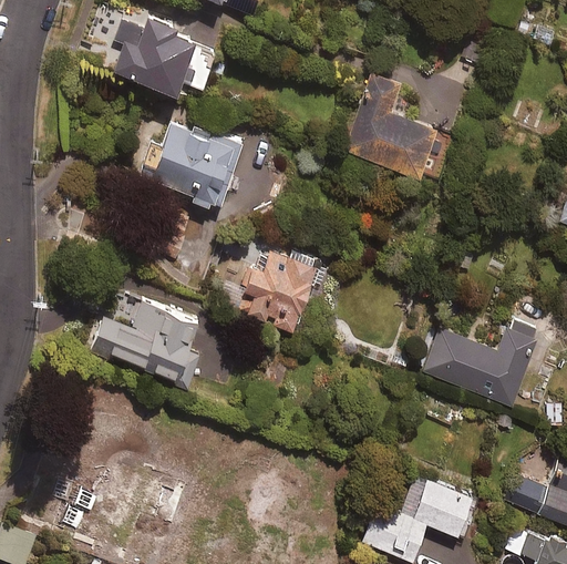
[(176,29),(148,18),(144,32),(135,29),(131,42),(126,40),(115,69),(178,92),(197,40),(175,32),(176,29)]
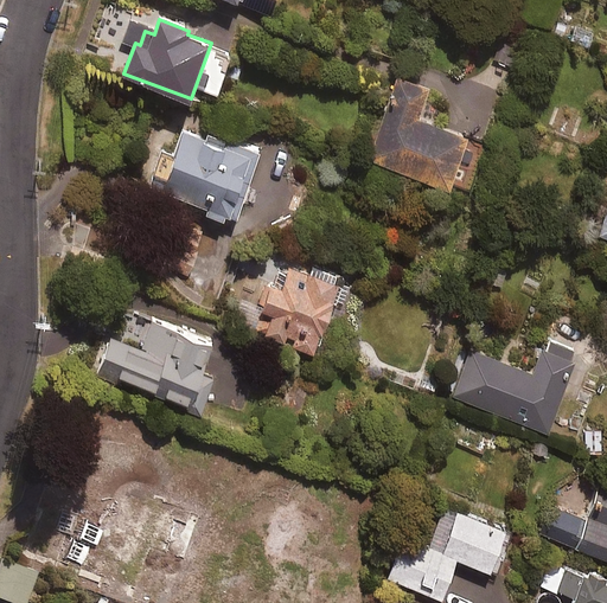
[(525,36),(506,29),(494,62),(515,68),(525,36)]
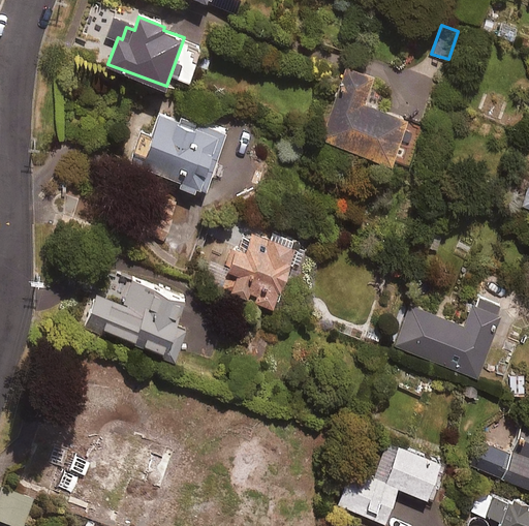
[(374,79),(347,68),(322,140),(393,164),(408,121),(365,105),(374,79)]
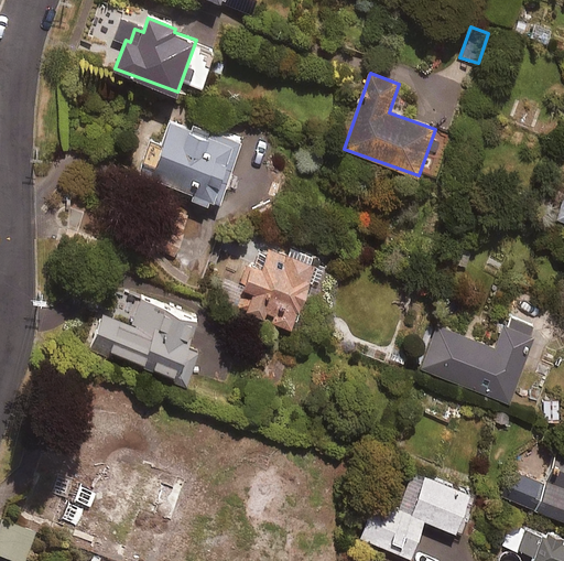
[(241,143),(172,120),(151,180),(220,204),(241,143)]
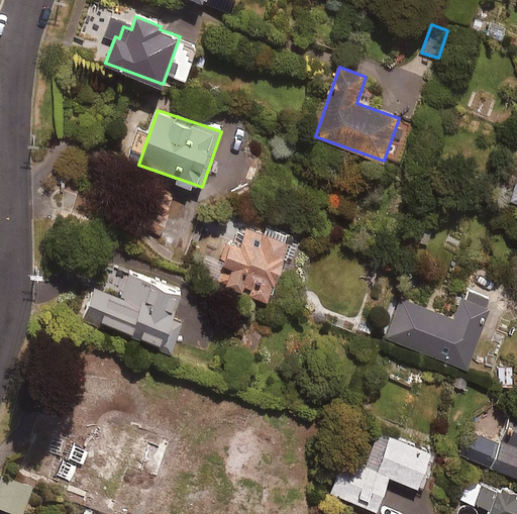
[(292,239),(249,224),(240,248),(206,235),(192,274),(268,302),(292,239)]
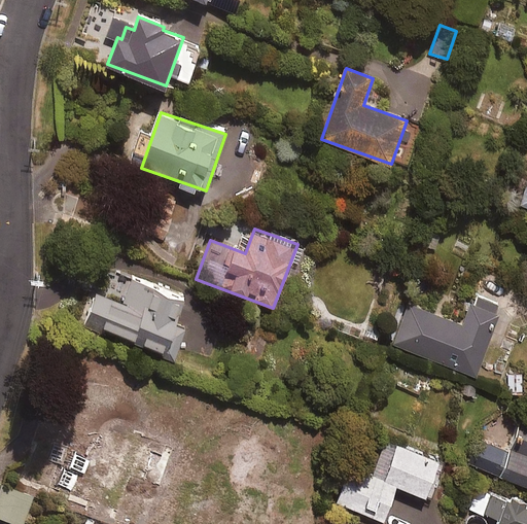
[(185,300),(132,280),(124,305),(97,295),(85,328),(104,335),(175,361),(185,332),(174,327),(185,300)]
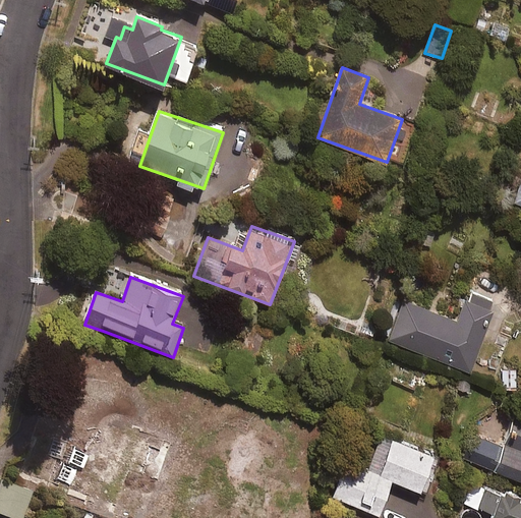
[(404,303),(389,346),(471,376),(497,303),(471,295),(462,324),(404,303)]
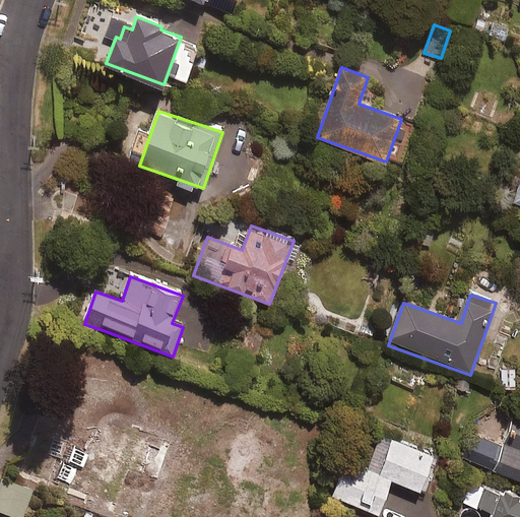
[(515,371),(501,371),(502,389),(516,389),(515,371)]
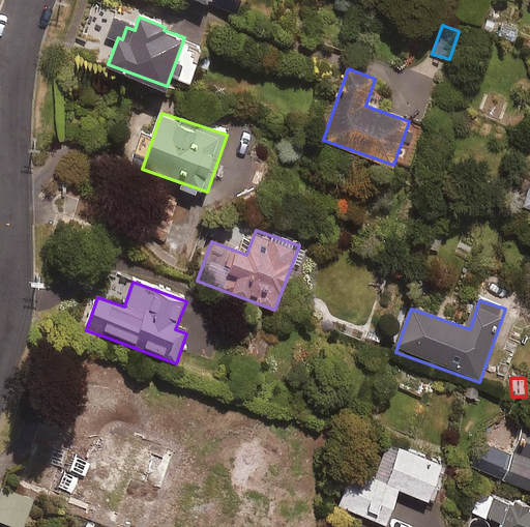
[(529,427),(525,426),(513,457),(486,446),(476,470),(529,490),(529,427)]
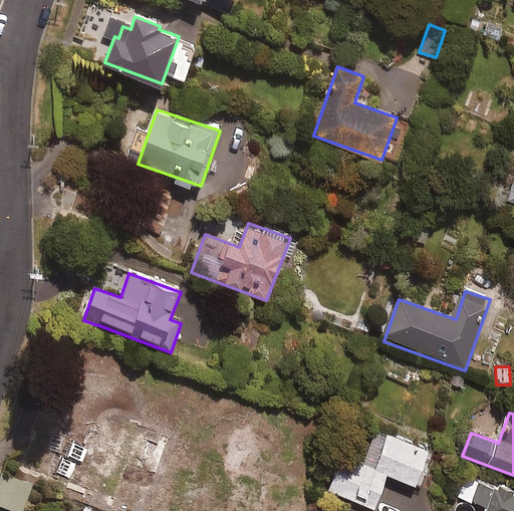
[(429,451),(375,431),(364,460),(343,452),(328,492),(374,509),(388,475),(416,486),(429,451)]
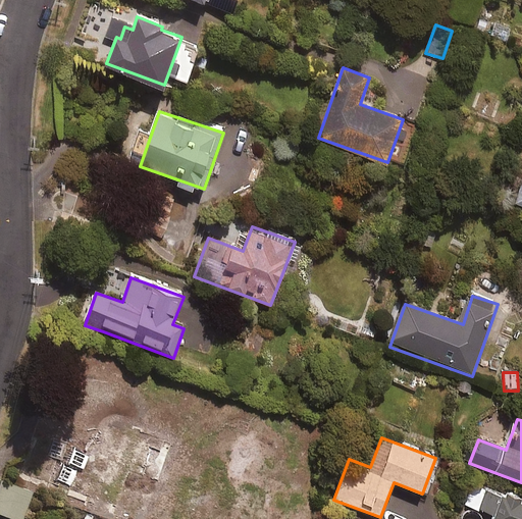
[(20,518),(31,496),(2,484),(0,489),(0,517),(3,518),(20,518)]
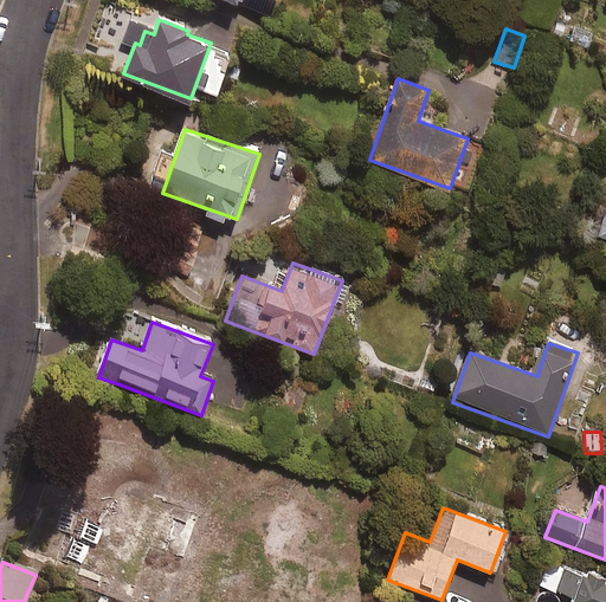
[(605,601),(605,586),(565,570),(556,593),(577,601),(605,601)]
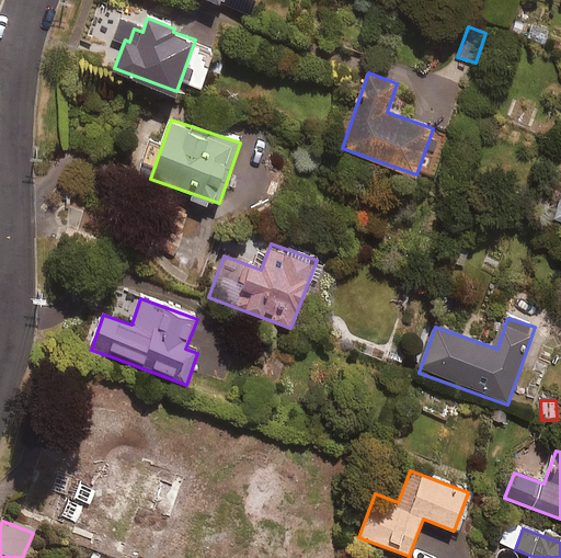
All buildings are outlined.
